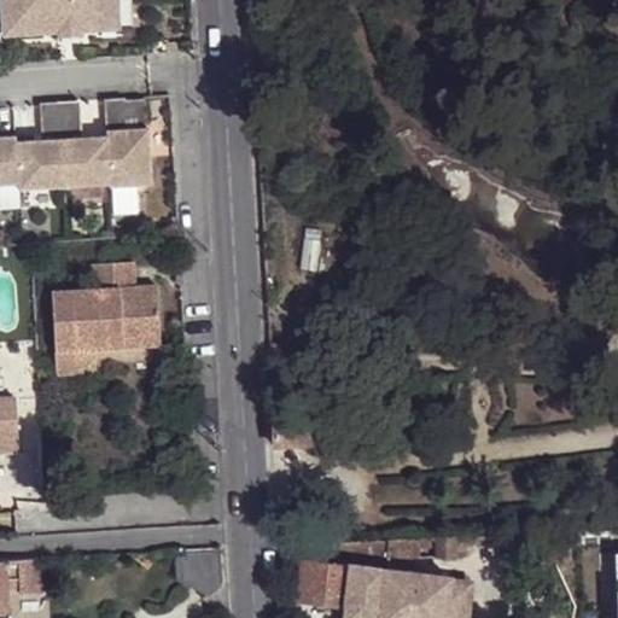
[(3,0),(4,6),(5,30),(42,28),(57,28),(58,40),(82,39),(81,27),(95,25),(115,24),(114,0),(3,0)]
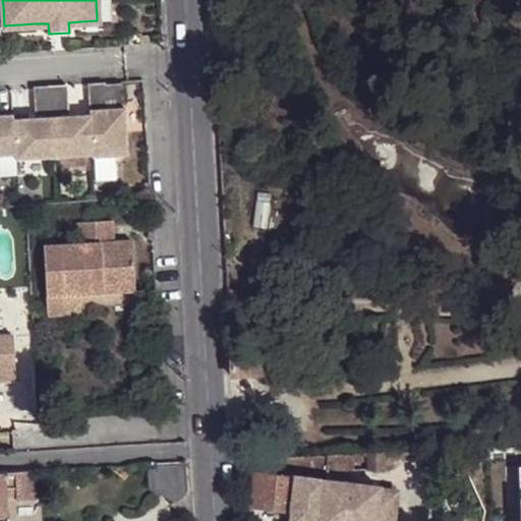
[(96,0),(97,20),(80,21),(80,30),(109,27),(107,0),(96,0)]
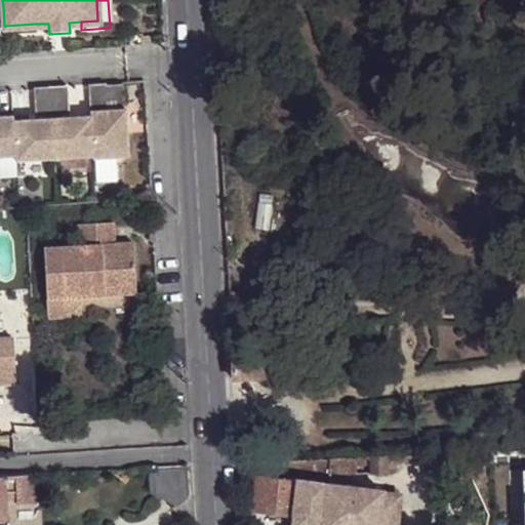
[(4,26),(3,5),(0,4),(0,33),(36,32),(36,24),(4,26)]
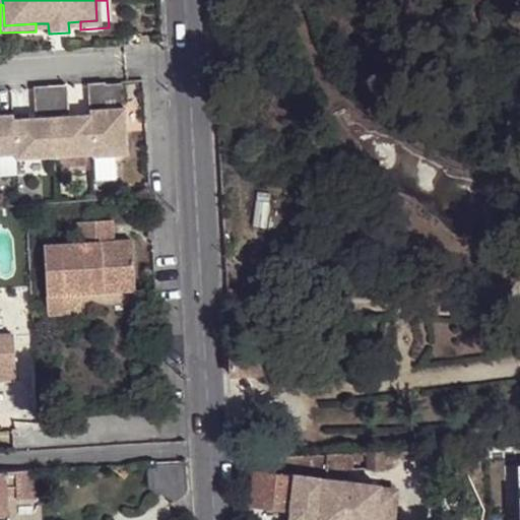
[(117,83),(100,84),(102,111),(118,110),(117,83)]
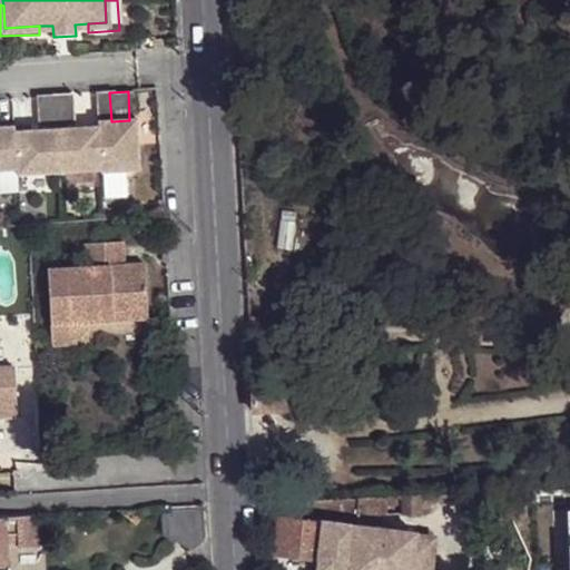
[(109,92),(90,94),(92,128),(96,170),(97,175),(136,173),(131,120),(129,120),(111,121),(109,92)]
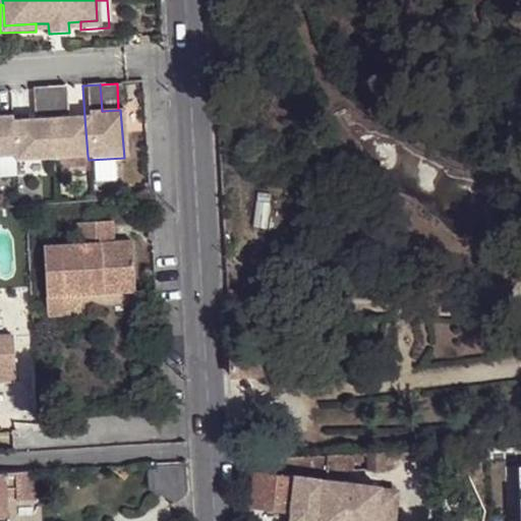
[(62,88),(45,89),(50,159),(88,156),(84,117),(64,118),(62,88)]
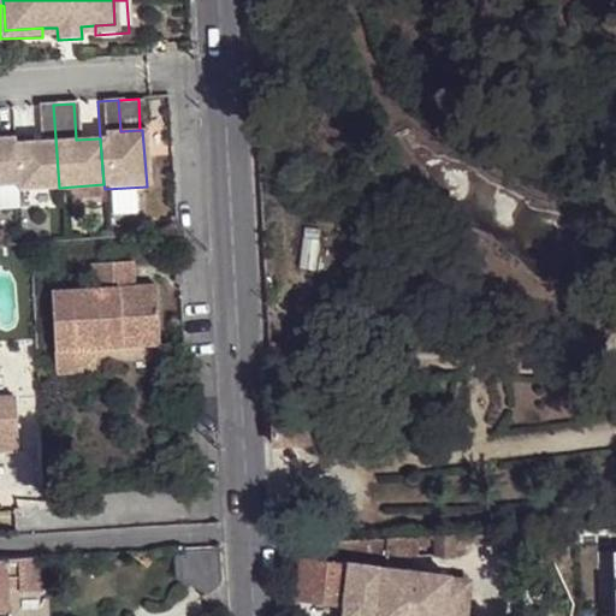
[(36,143),(10,144),(13,185),(13,191),(59,188),(53,105),(34,106),(36,143)]
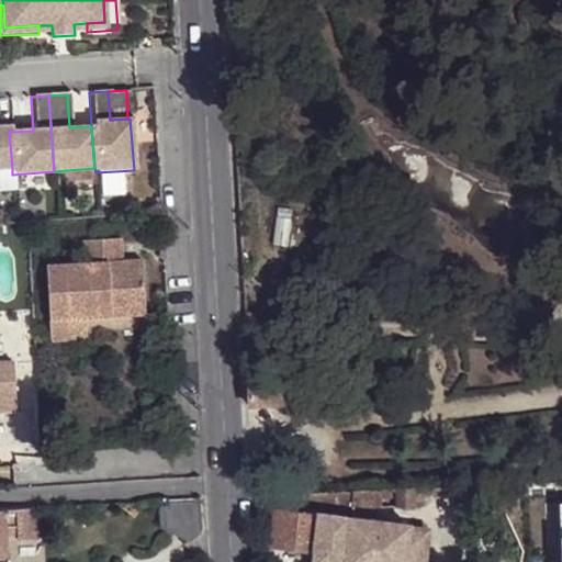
[(446,110),(449,114),(452,115),(458,114),(462,110),(462,108),(461,102),(456,98),(450,99),(446,103),(446,110)]
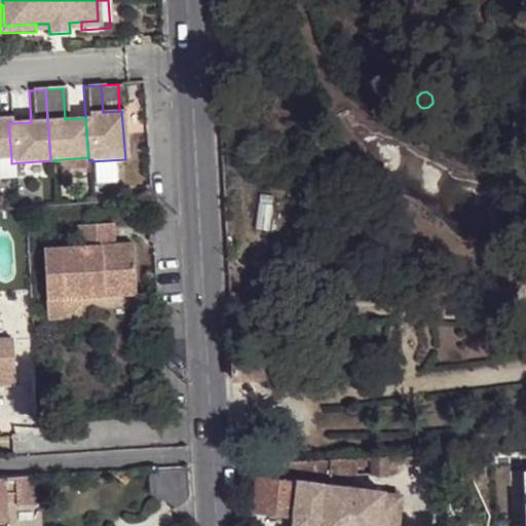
[(0,158),(11,158),(8,123),(8,119),(0,119),(0,158)]
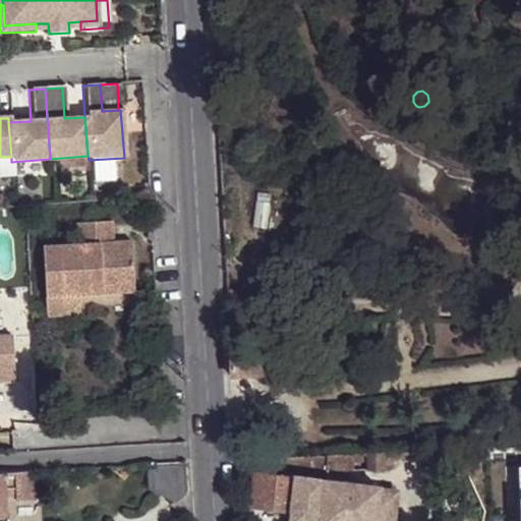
[(61,172),(94,172),(94,160),(61,161),(61,172)]
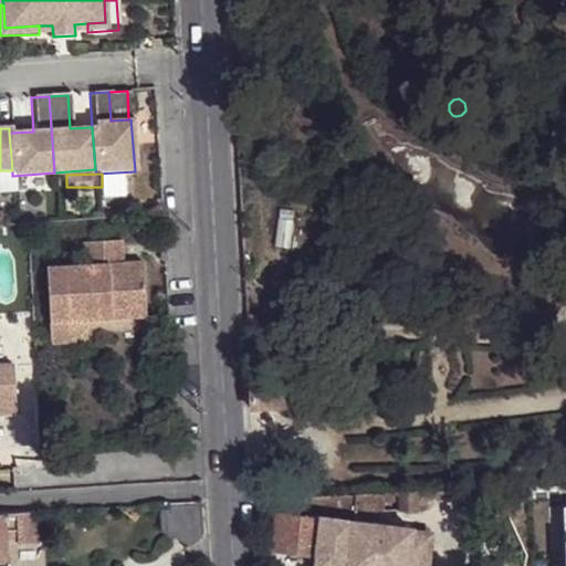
[(133,279),(144,279),(143,262),(122,263),(119,241),(83,242),(85,266),(46,269),(51,343),(52,343),(88,342),(86,308),(85,300),(91,299),(92,308),(112,308),(112,296),(135,295),(133,279)]
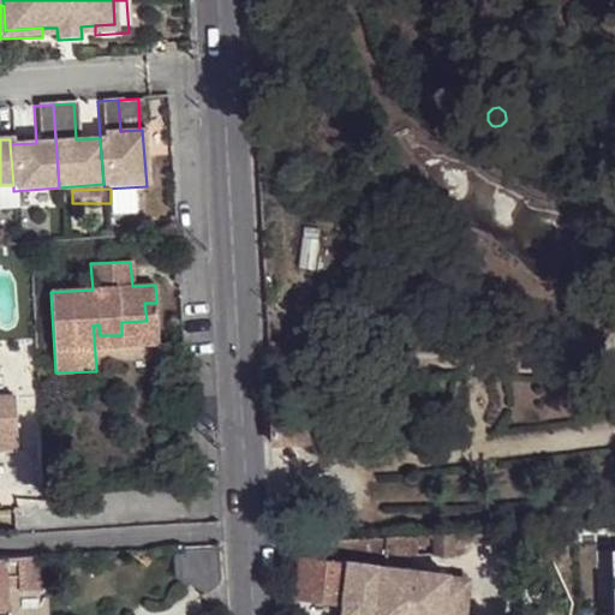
[(157,334),(156,303),(144,303),(147,321),(121,322),(121,335),(157,334)]
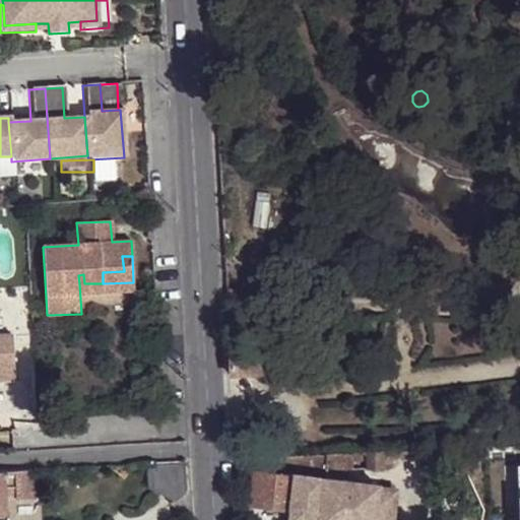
[(0,383),(17,382),(13,337),(0,338),(0,383)]
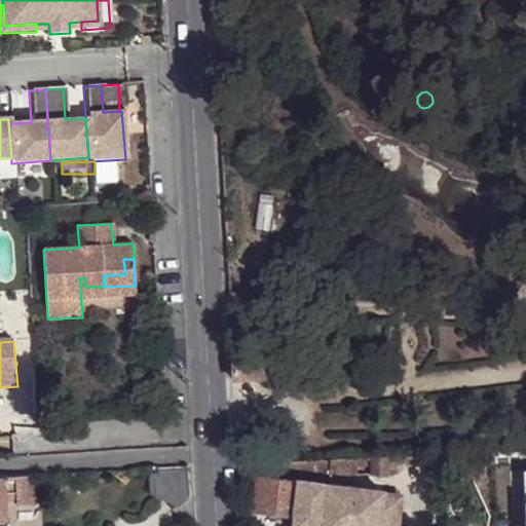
[(419,468),(418,454),(332,458),(332,474),(419,468)]
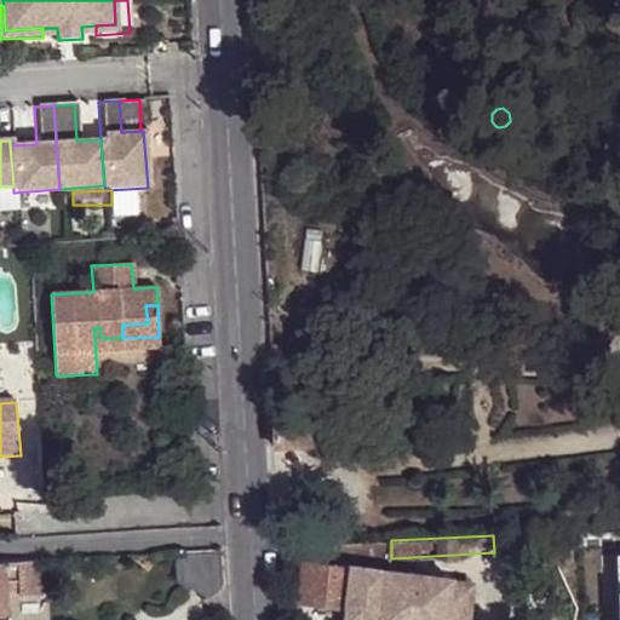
[(391,558),(391,540),(306,545),(306,554),(391,558)]
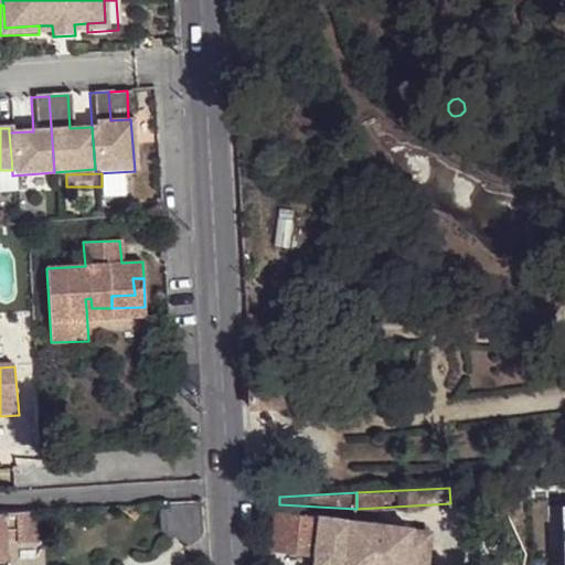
[(190,501),(158,503),(159,533),(189,545),(195,541),(205,535),(203,500),(198,501),(190,501)]
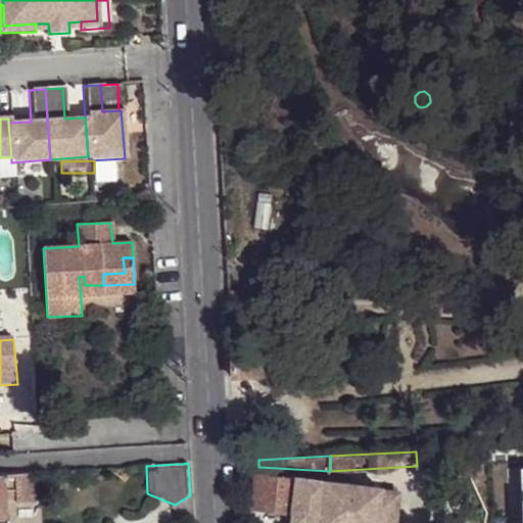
[(125,468),(108,468),(115,475),(124,482),(137,467),(125,468)]
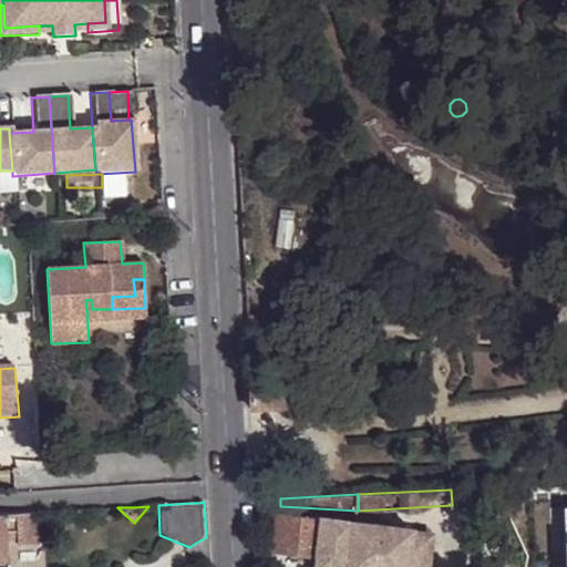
[(346,558),(344,566),(428,566),(432,535),(415,532),(415,526),(354,519),(281,511),(276,549),(317,555),(346,558)]
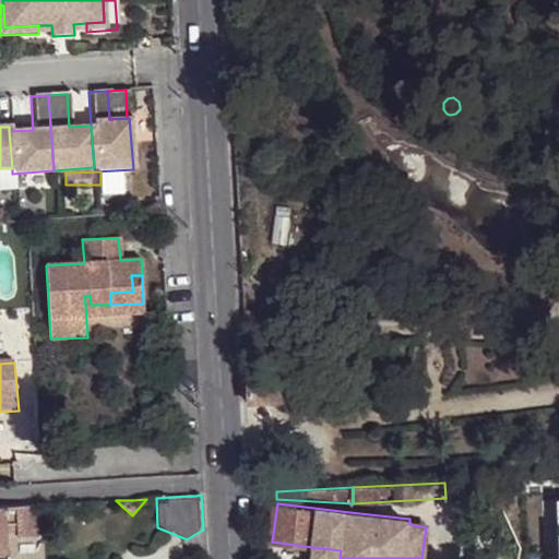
[(33,506),(0,507),(0,557),(8,557),(7,533),(16,532),(18,536),(36,534),(33,506)]
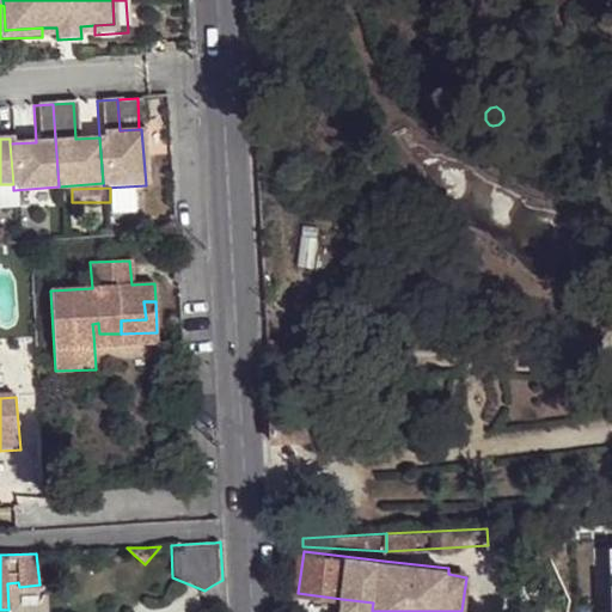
[(340,611),(372,611),(373,603),(342,599),(340,611)]
